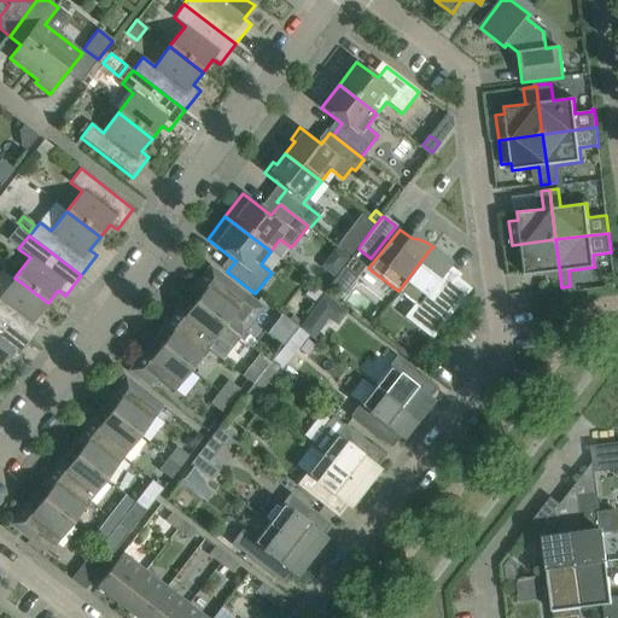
[(350,238),(340,251),(350,258),(359,249),(360,246),(350,238)]
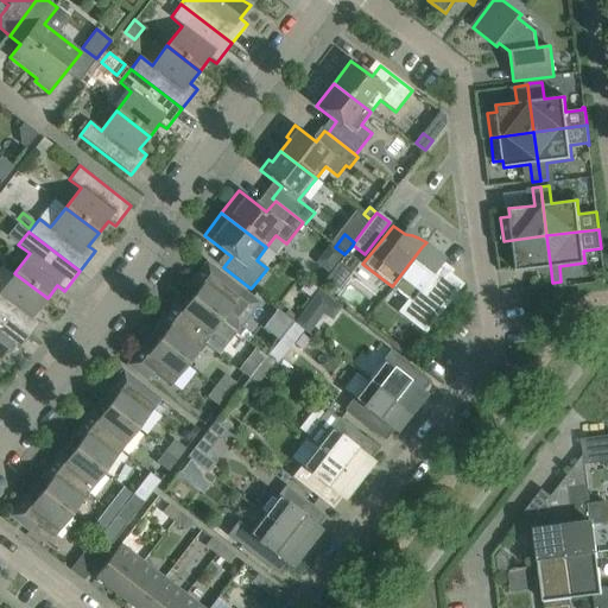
[(551,272),(546,235),(512,240),(517,272),(543,268),(543,273),(551,272)]
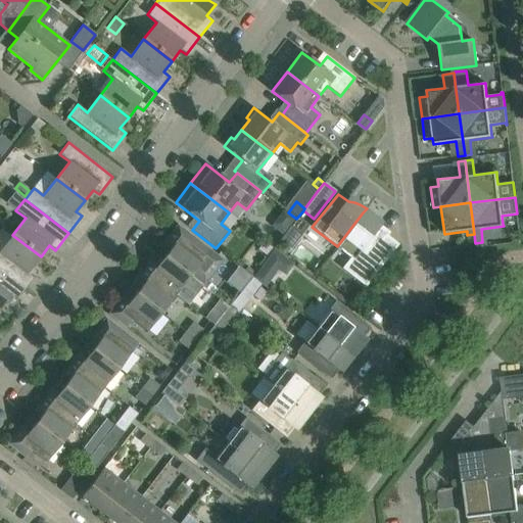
[(366,285),(390,252),(379,244),(388,232),(378,225),(374,216),(369,209),(367,208),(363,212),(337,246),(351,257),(343,269),(366,285)]
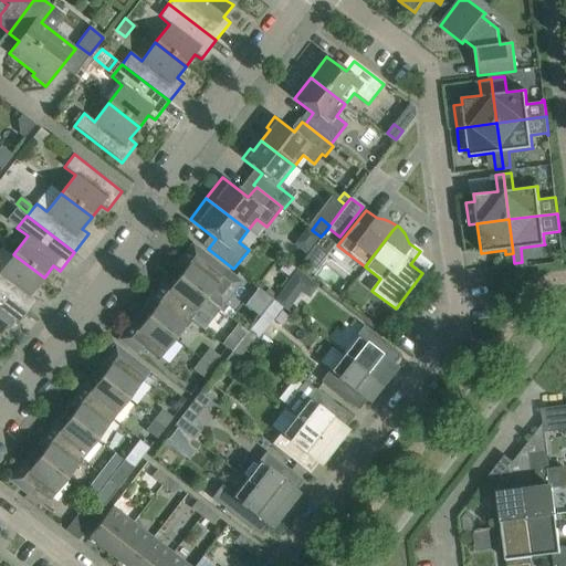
[(307,227),(293,244),(306,255),(321,237),(312,230),(307,227)]
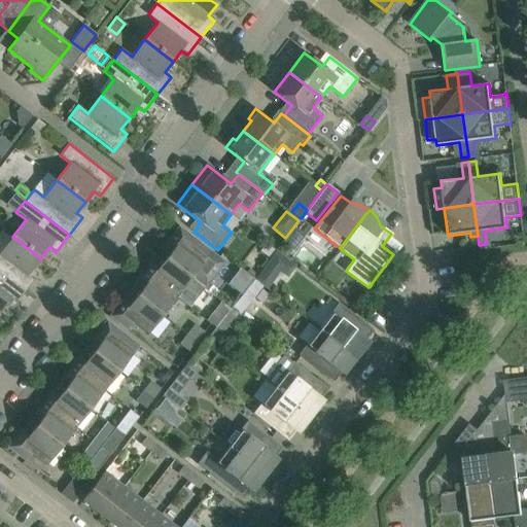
[(204,289),(224,262),(179,227),(163,248),(166,250),(162,256),(191,279),(190,279),(204,289)]
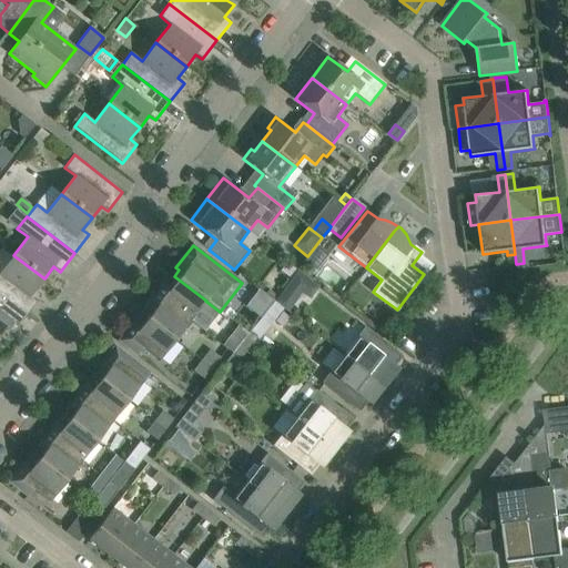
[(36,291),(44,279),(13,255),(12,257),(1,249),(0,250),(0,293),(27,314),(41,295),(36,291)]
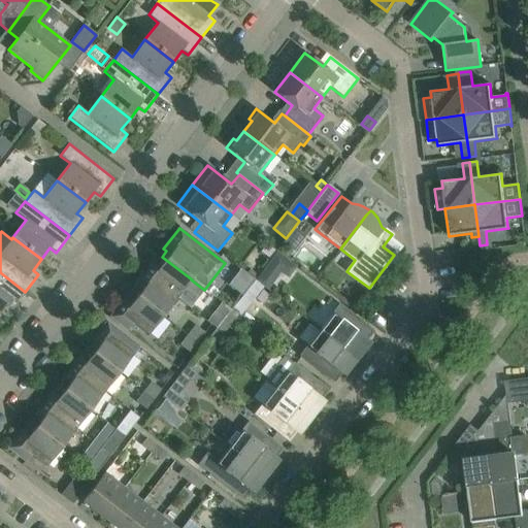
[(278,251),(262,272),(274,282),(282,271),(288,275),(296,265),(278,251)]
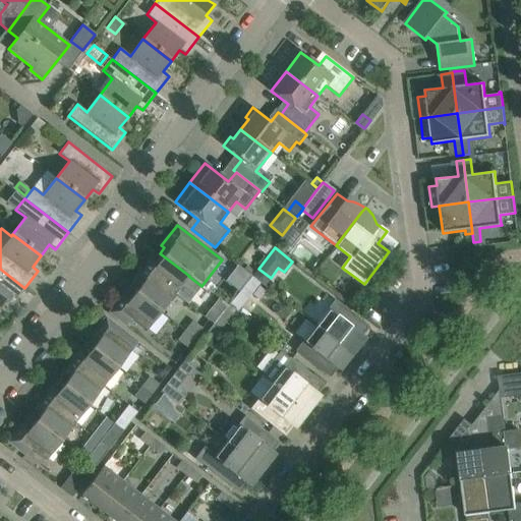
[(201,286),(188,276),(189,276),(160,253),(156,258),(153,255),(142,269),(175,294),(182,284),(195,294),(201,286)]
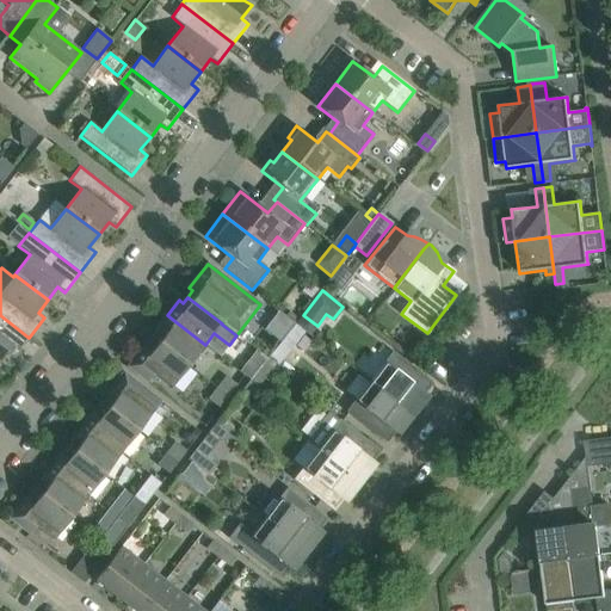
[(277,341),(292,321),(267,303),(253,323),(277,341)]
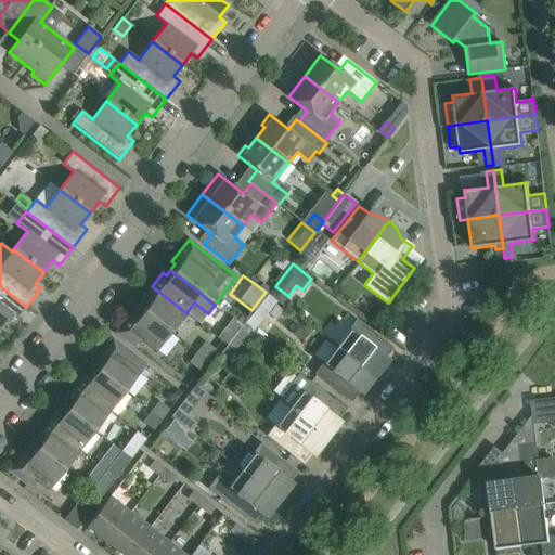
[(26,307),(0,286),(0,327),(7,321),(12,325),(26,307)]
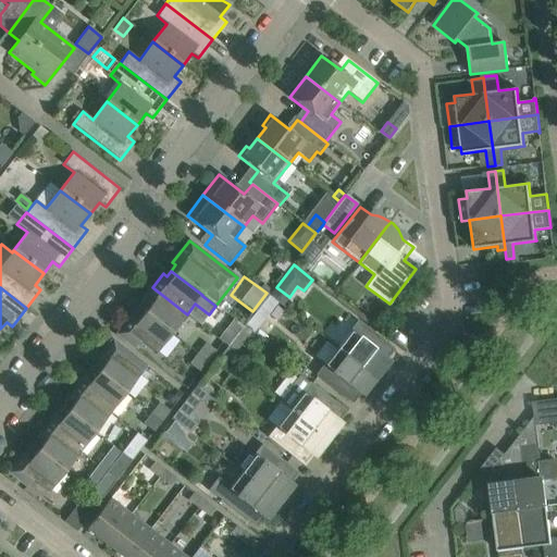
[(187,314),(152,287),(141,301),(145,304),(140,310),(172,334),(187,314)]
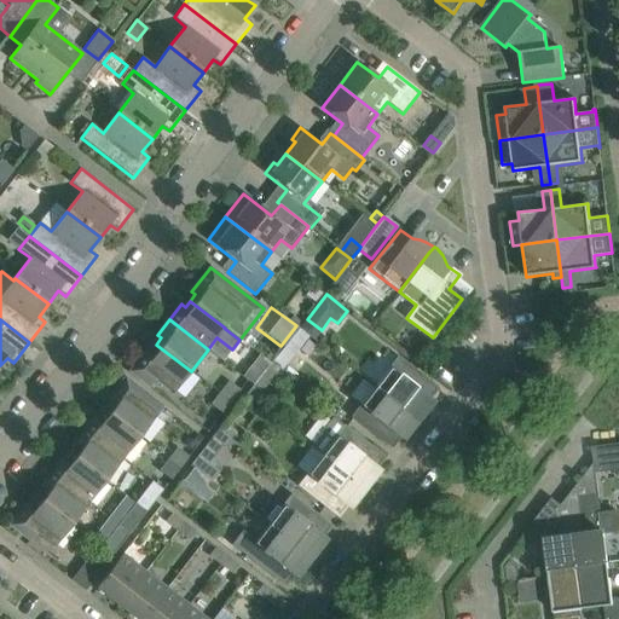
[(289,362),(310,336),(301,329),(279,353),(289,362)]
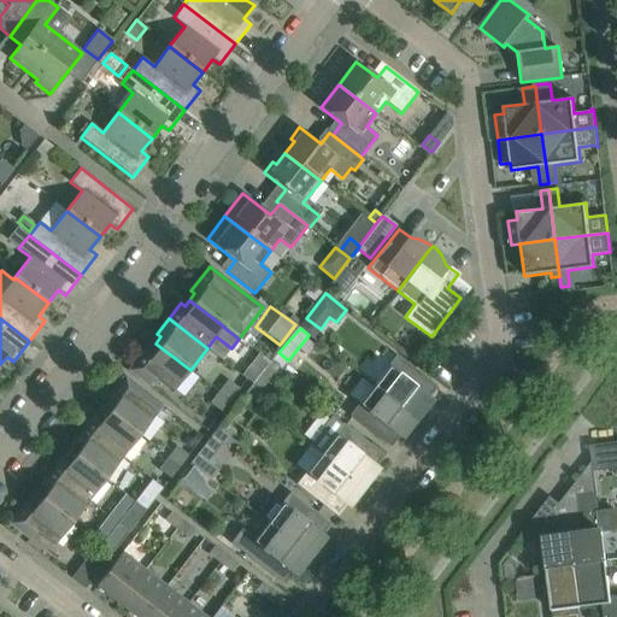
[(191,370),(156,344),(151,350),(147,346),(129,370),(148,386),(154,377),(172,392),(191,370)]
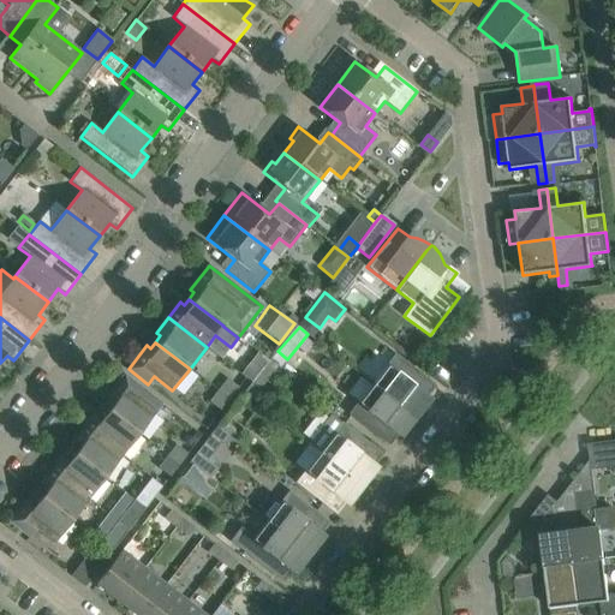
[(257,353),(242,374),(252,382),(260,372),(268,362),(257,353)]
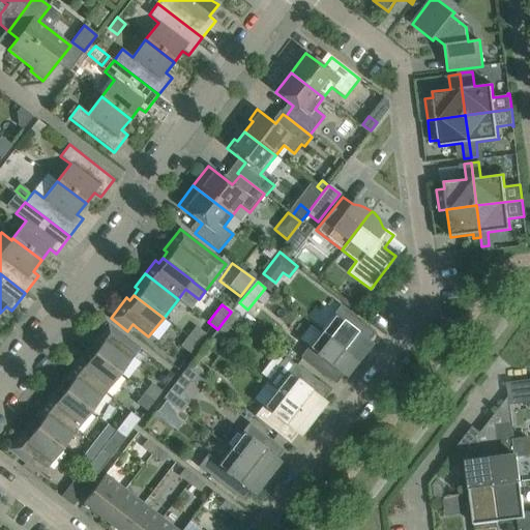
[(375,332),(353,316),(341,306),(321,331),(358,360),(363,353),(366,343),(375,332)]
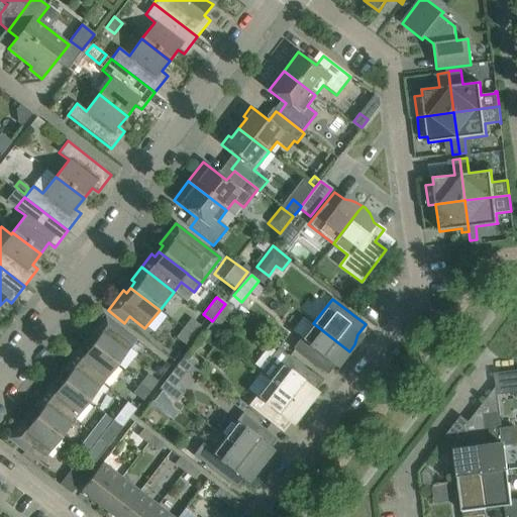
[(212,336),(232,309),(225,304),(218,313),(212,321),(205,331),(212,336)]
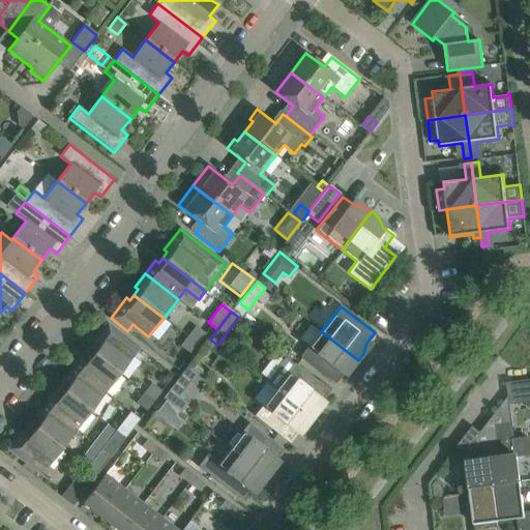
[(119,375),(140,348),(107,323),(91,344),(94,346),(90,352),(119,375)]
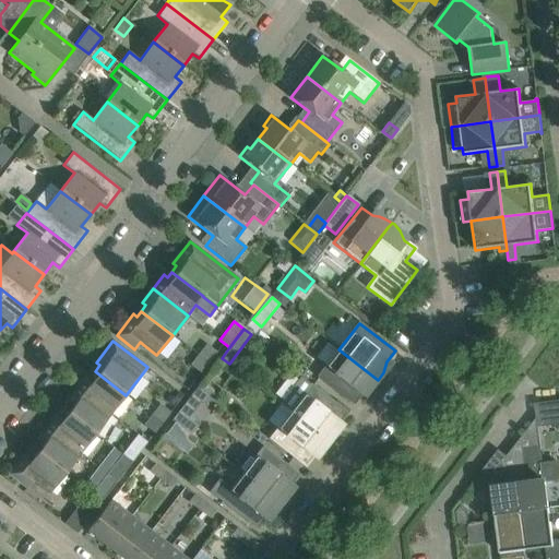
[(209,364),(217,353),(206,344),(198,355),(209,364)]
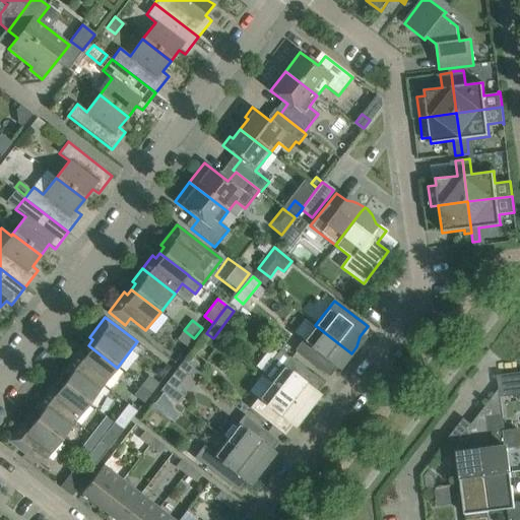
[(344,361),(349,355),(351,353),(315,325),(314,327),(305,320),(295,332),(305,339),(296,350),(329,376),(337,366),(344,361)]
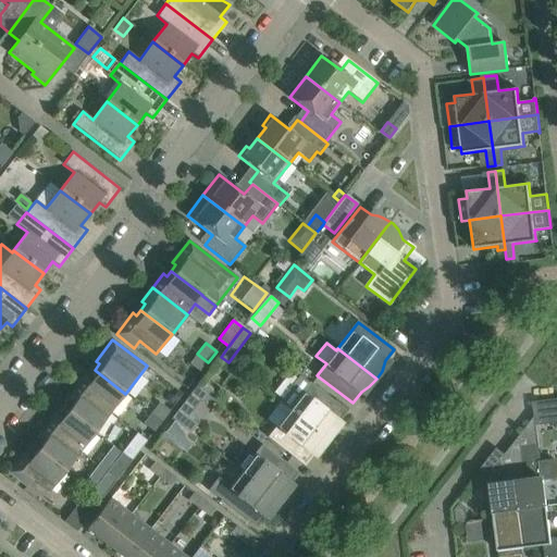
[(200,372),(208,362),(197,354),(189,363),(200,372)]
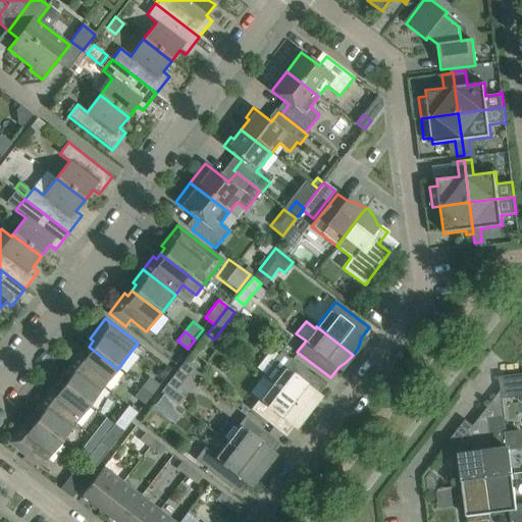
[(117,369),(89,347),(85,352),(82,349),(70,362),(103,387),(117,369)]
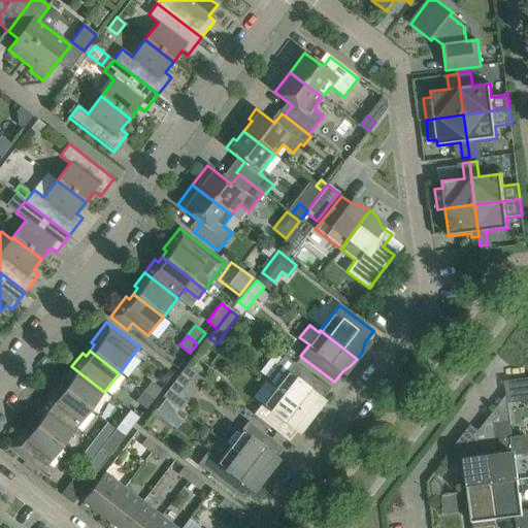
[(320,400),(328,390),(294,364),(285,357),(265,382),(311,418),(316,410),(319,403),(320,400)]
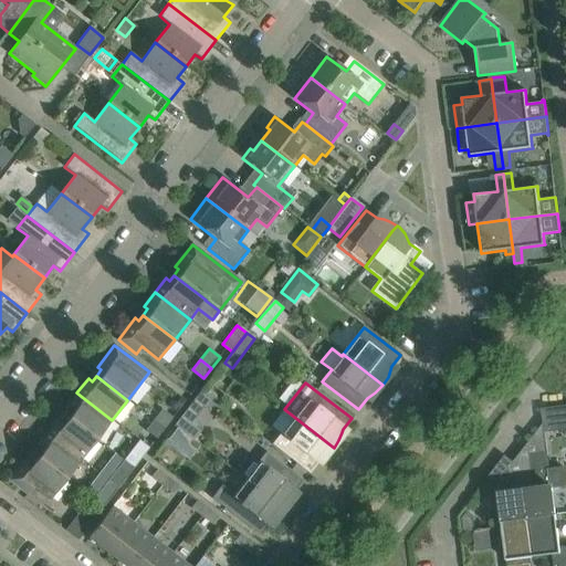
[(208,387),(201,395),(216,407),(222,399),(208,387)]
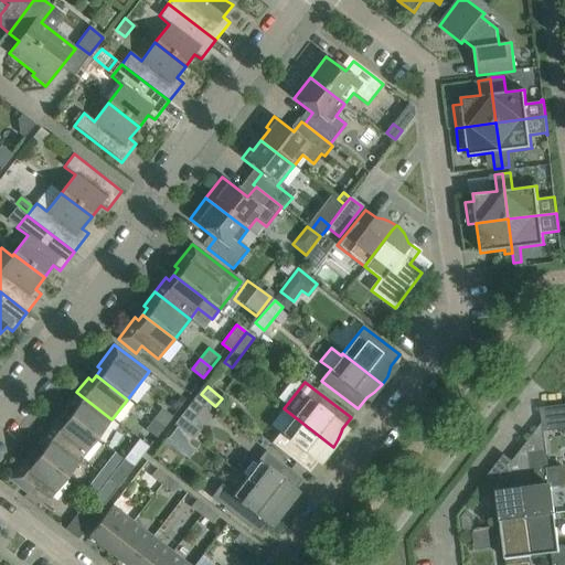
[(112,419),(76,392),(66,406),(70,408),(65,415),(96,439),(112,419)]
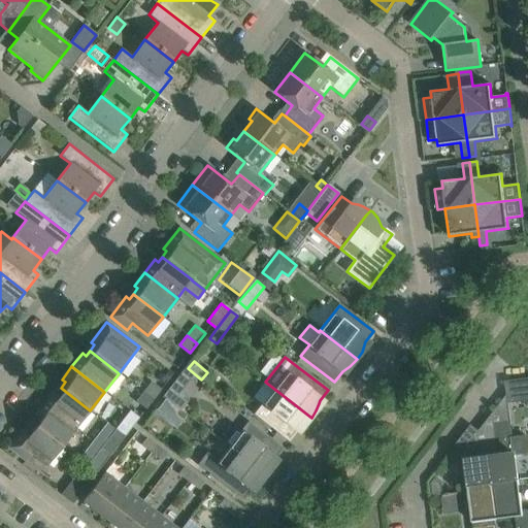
[(527,400),(527,377),(509,381),(513,403),(527,400)]
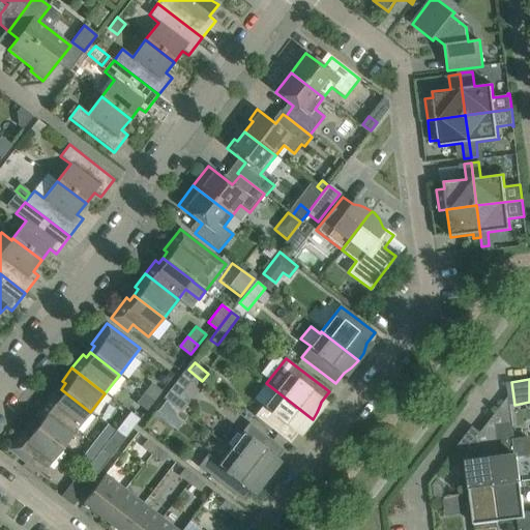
[(311,422),(313,419),(266,383),(254,398),(264,406),(256,416),(290,442),(298,432),(303,428),(311,422)]
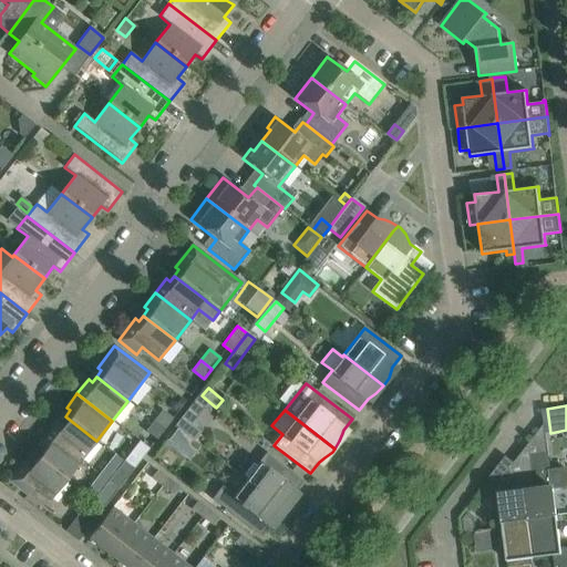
[(165,430),(173,419),(163,411),(154,421),(165,430)]
